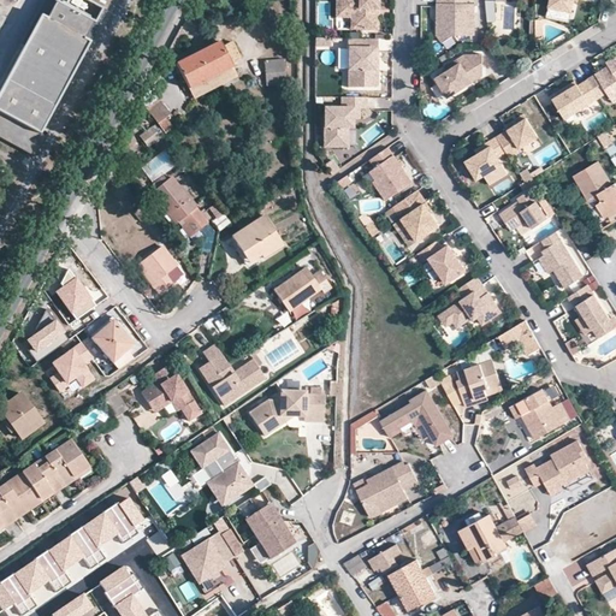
[(54,0),(46,16),(40,12),(0,86),(0,135),(35,154),(45,136),(40,134),(90,41),(84,37),(93,22),(95,23),(102,9),(106,11),(112,0),(54,0)]
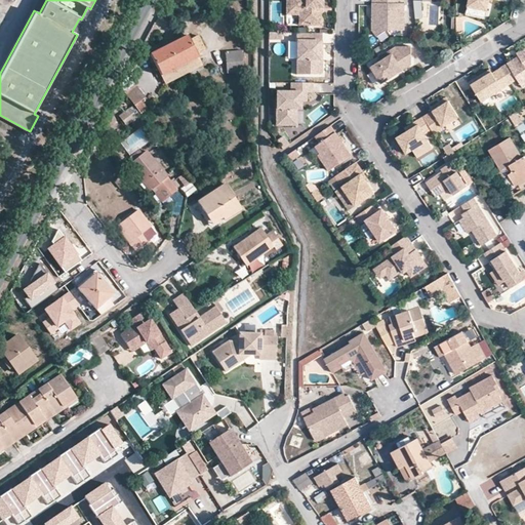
[(299,15),(306,15),(306,26),(323,27),(322,0),(286,0),(287,15),(299,15)]
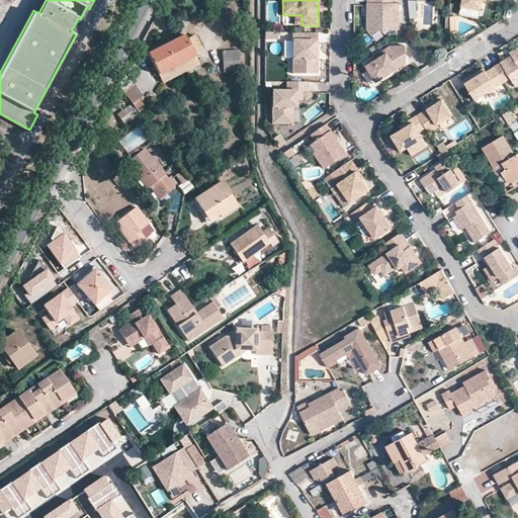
[(394,0),(368,0),(368,4),(371,4),(371,16),(368,16),(368,28),(372,34),(382,28),(400,28),(401,3),(395,3),(394,0)]
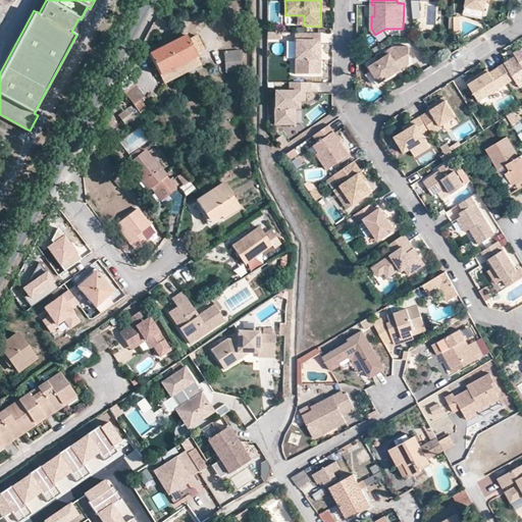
[(466,0),(465,7),(484,11),(486,2),(486,0),(466,0)]
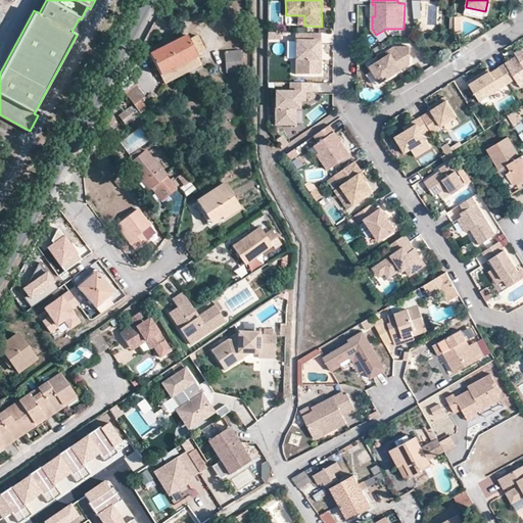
[(322,34),(296,33),(296,41),(296,75),(321,75),(321,59),(320,59),(320,51),(321,51),(322,34)]
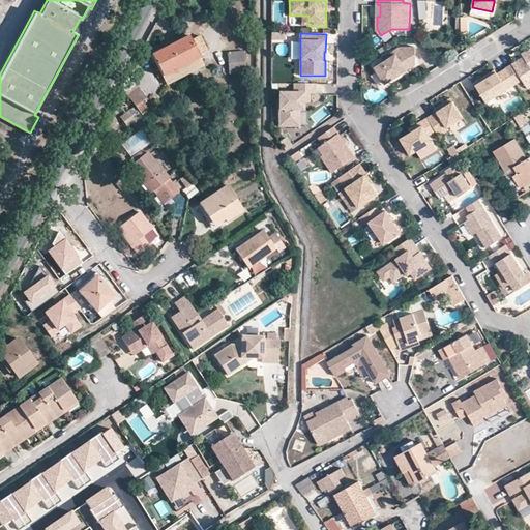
[(326,42),(337,43),(337,34),(326,34),(326,42)]
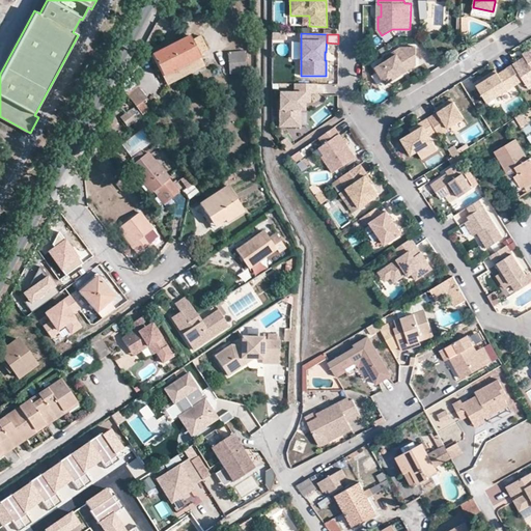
[(199,55),(207,51),(201,36),(192,40),(190,35),(152,55),(164,78),(201,59),(199,55)]
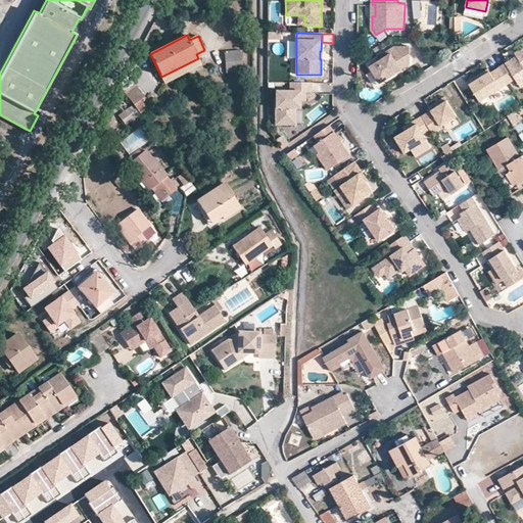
[(378,59),(368,65),(378,82),(409,63),(409,46),(393,46),(376,56),(378,59)]
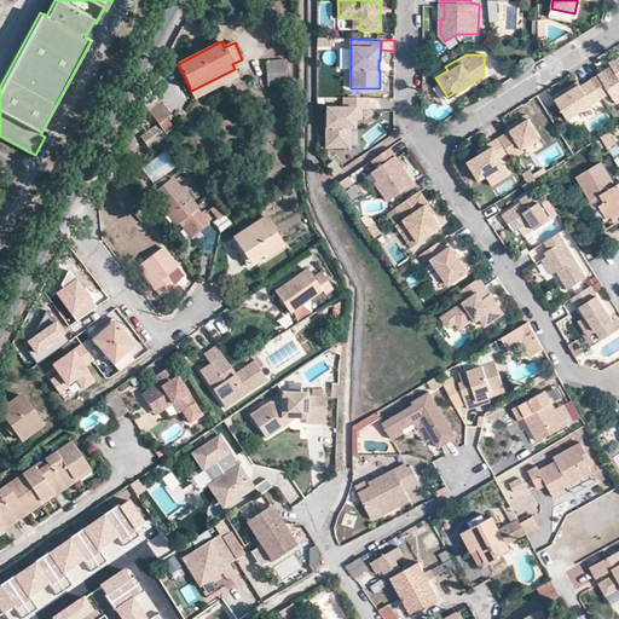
[(612,67),(590,80),(602,98),(609,93),(613,99),(618,96),(618,56),(609,63),(612,67)]
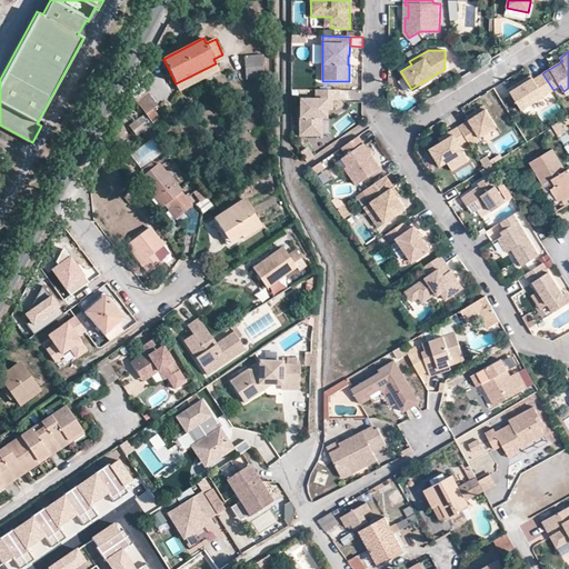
[(265,78),(262,55),(245,57),(247,80),(265,78)]
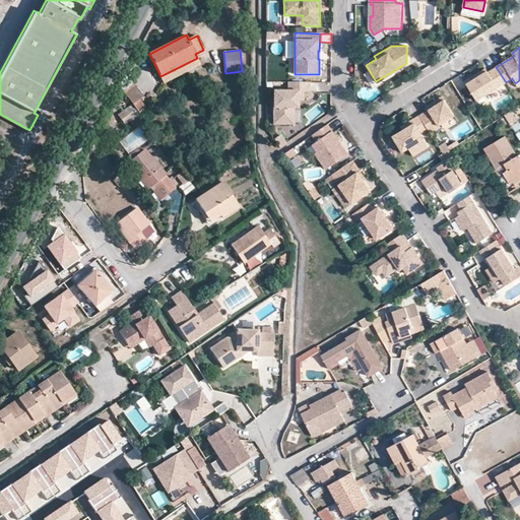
[(201,65),(197,58),(160,76),(165,83),(201,65)]
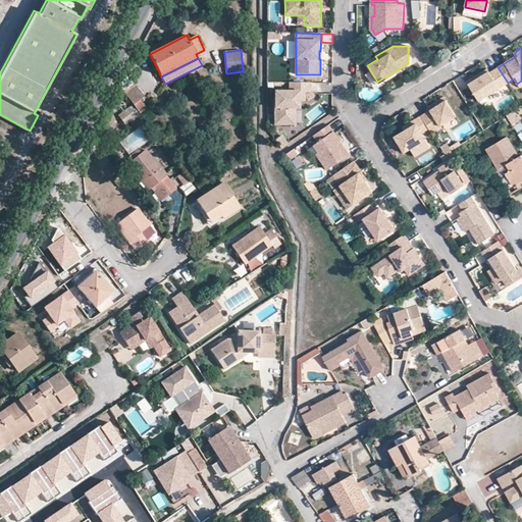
[(479,101),(508,83),(498,67),(489,72),(488,71),(468,84),(479,101)]
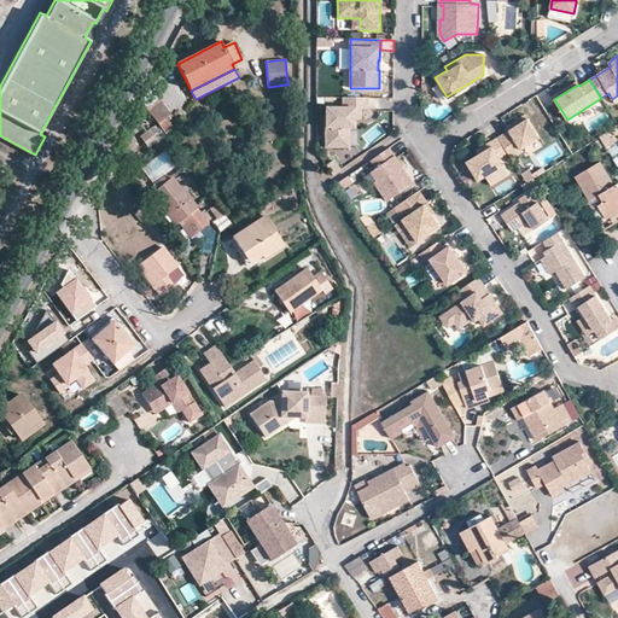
[(553,97),(554,99),(578,85),(577,81),(553,97)]
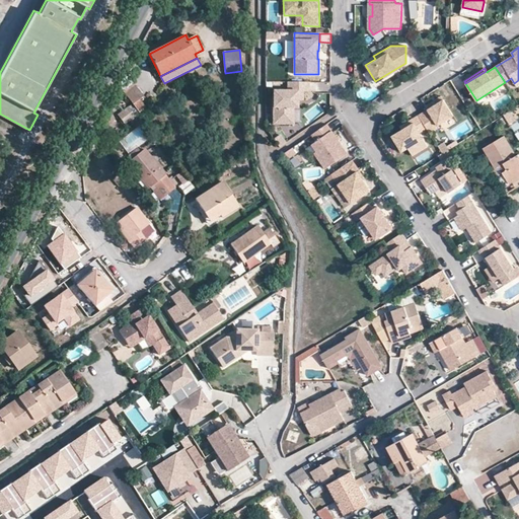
[(309,83),(289,83),(289,91),(275,91),(274,125),(294,125),(294,109),(295,101),(297,101),(303,101),(303,92),(309,92),(309,83)]
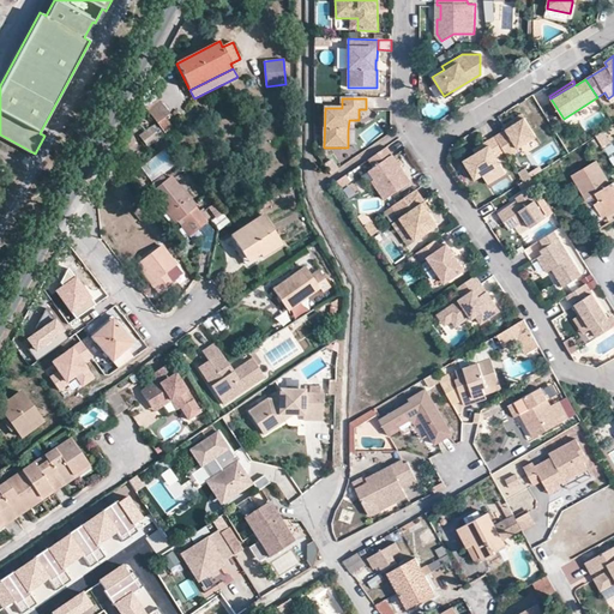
[(146,109),(164,134),(173,128),(164,118),(170,113),(160,100),(146,109)]
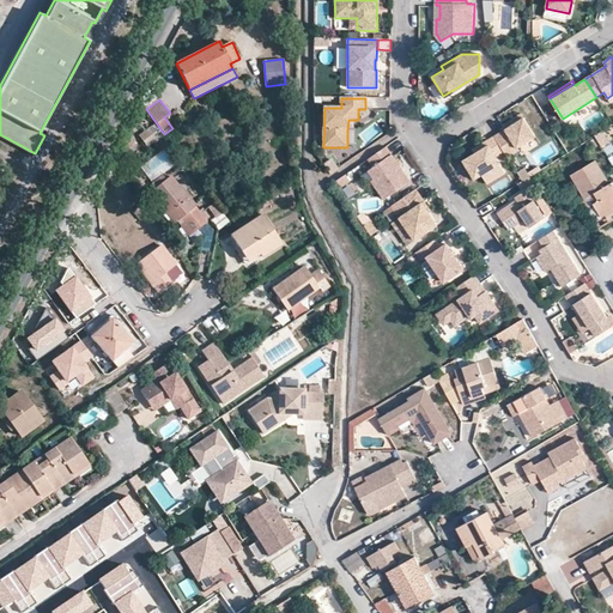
[(522,113),(511,120),(514,123),(525,117),(522,113)]
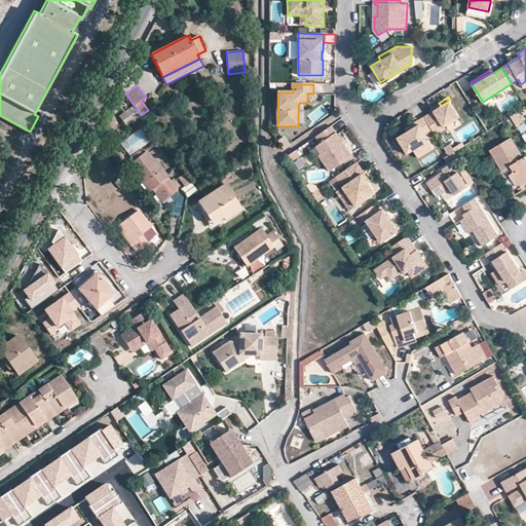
[(434,111),(424,116),(433,129),(436,135),(446,129),(444,126),(460,117),(450,101),(441,106),(439,103),(431,107),(434,111)]
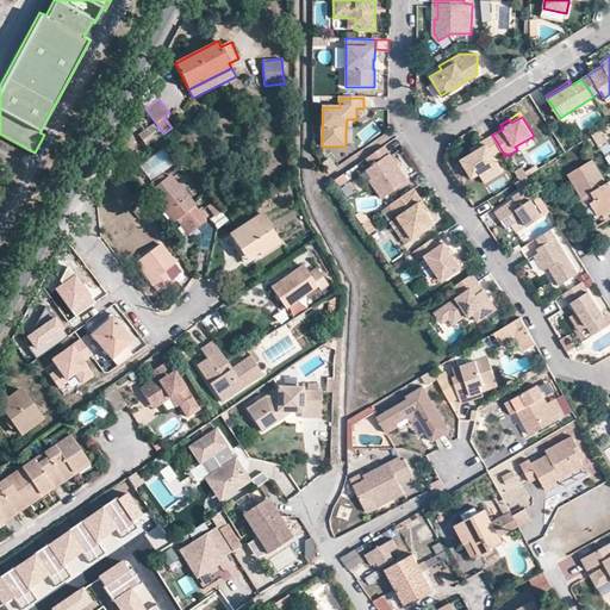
[(159,136),(151,126),(139,136),(148,145),(159,136)]
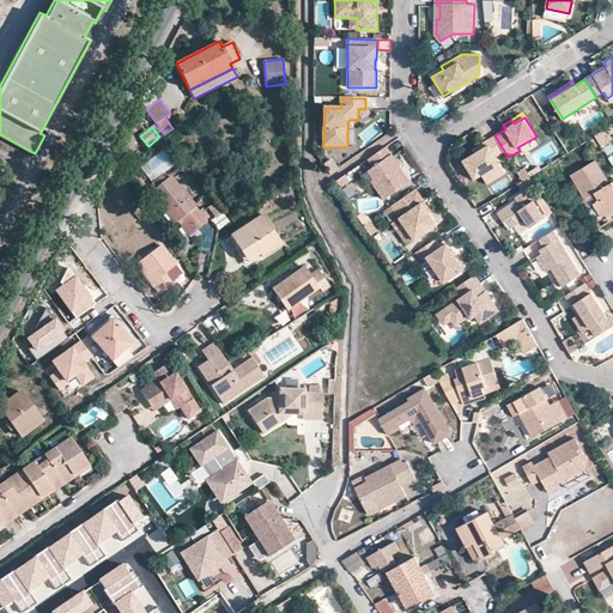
[(504,151),(495,135),(486,141),(489,145),(481,150),(480,155),(478,156),(475,153),(463,161),(475,180),(501,163),(496,156),(504,151)]
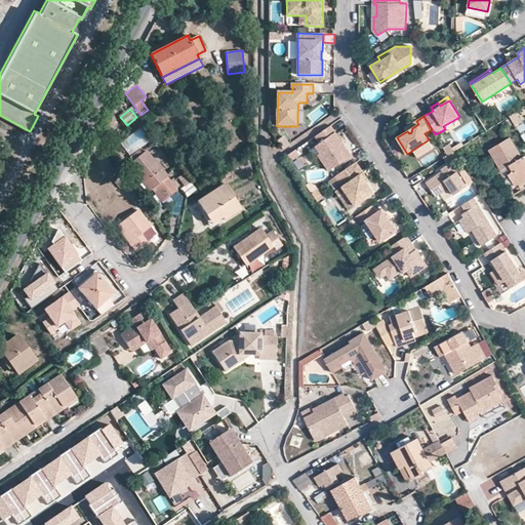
[(463,123),(459,117),(443,126),(445,129),(447,133),(463,123)]
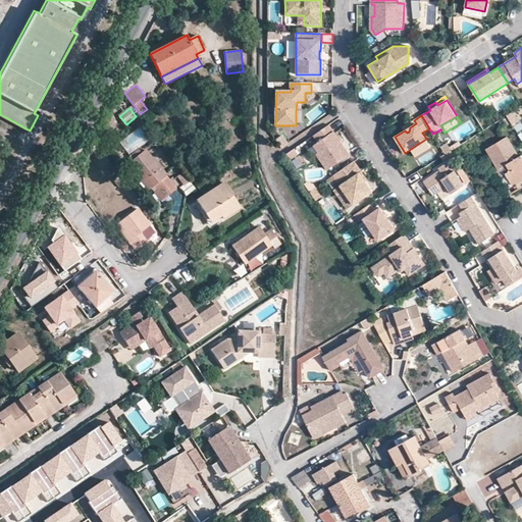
[(318,153),(316,155),(327,171),(350,156),(329,125),(313,137),(318,144),(314,146),(318,153)]
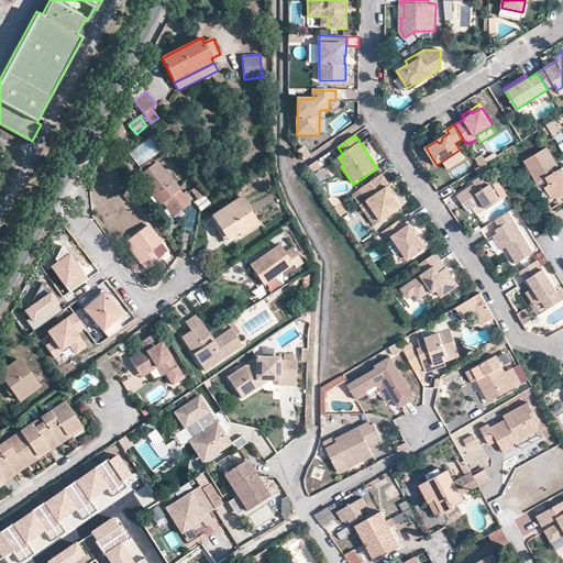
[(304,146),(297,152),(302,161),(310,155),(304,146)]
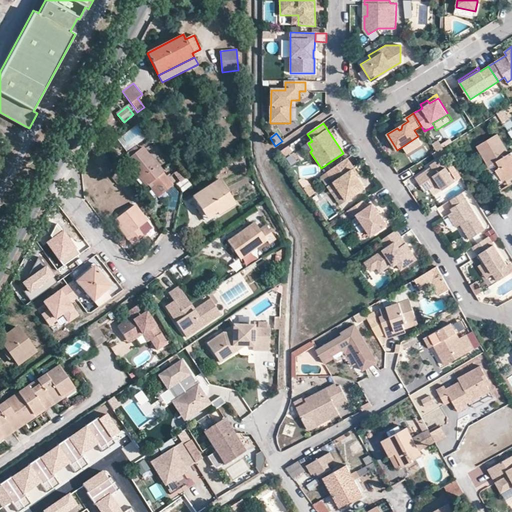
[(509,153),(498,134),(476,147),(488,166),(485,168),(489,175),(496,171),(502,181),(511,175),(511,154),(511,152),(509,153)]
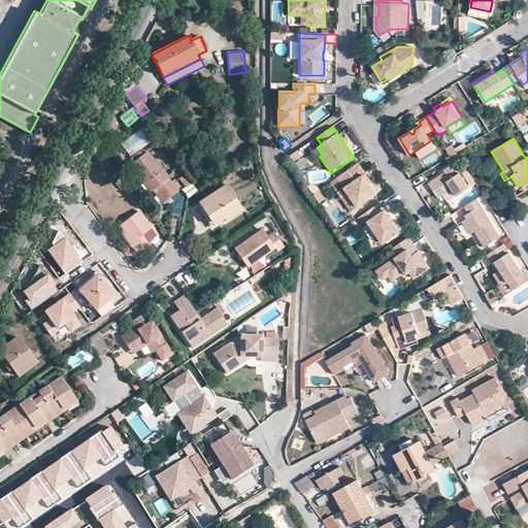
[(446,149),(451,156),(456,153),(451,144),(446,149)]
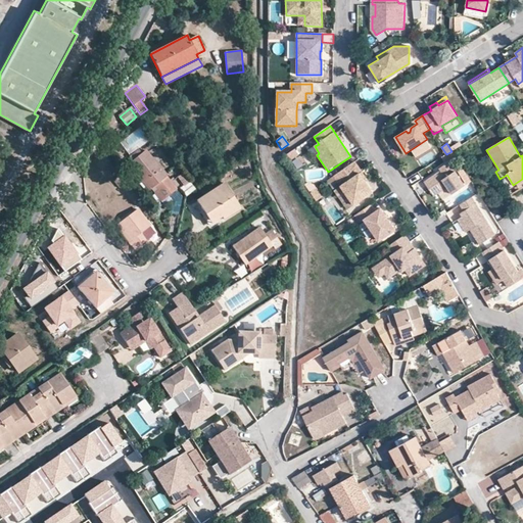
[(130,157),(133,161),(142,153),(139,149),(130,157)]
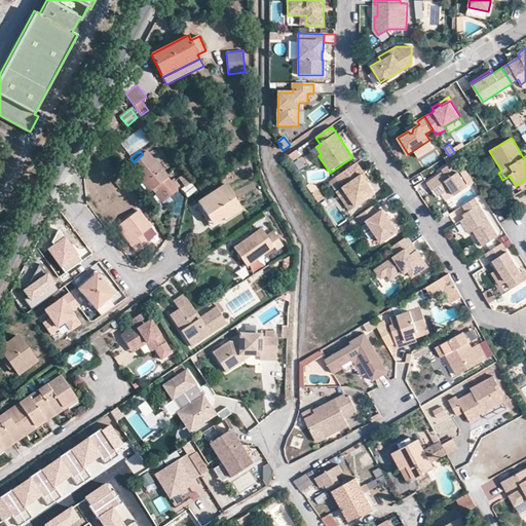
[(297,150),(288,156),(292,162),(301,156),(297,150)]
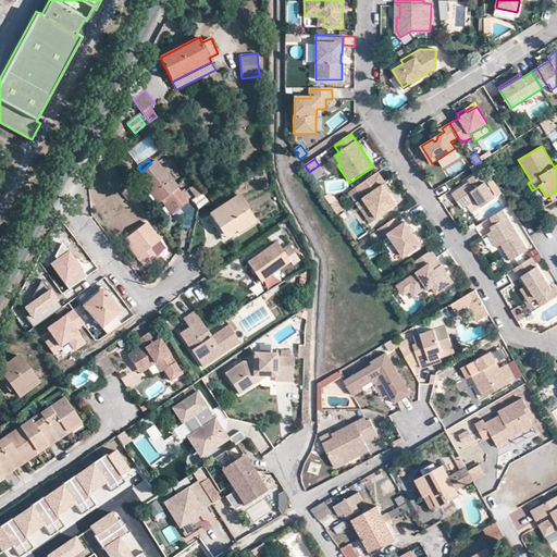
[(151,163),(141,172),(136,176),(160,203),(161,202),(169,196),(180,209),(190,200),(157,160),(151,163)]
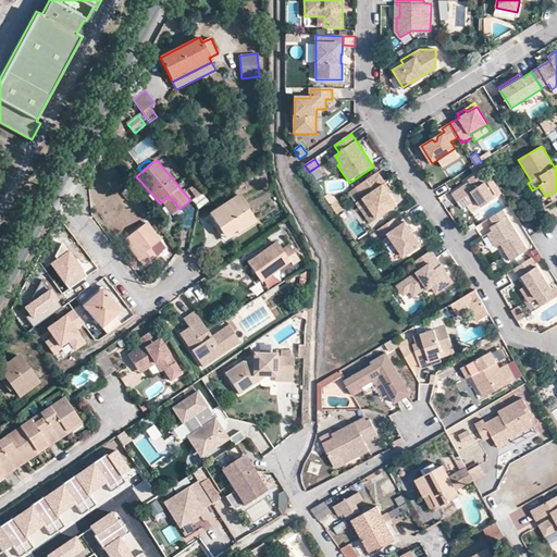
[(120,171),(110,162),(100,172),(110,182),(120,171)]
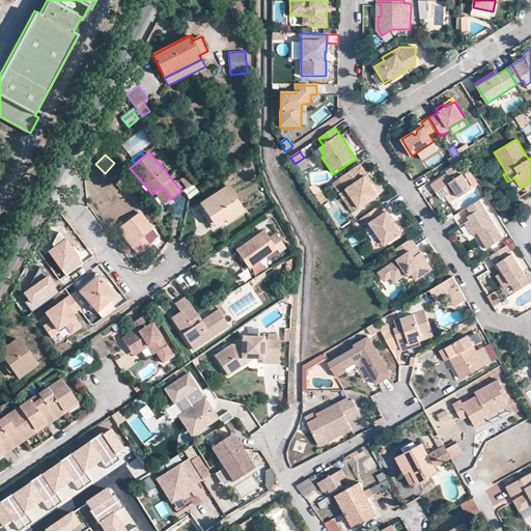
[(459,197),(473,189),(458,164),(448,170),(451,174),(445,177),(444,175),(432,183),(437,190),(441,188),(446,195),(455,189),(459,197)]
